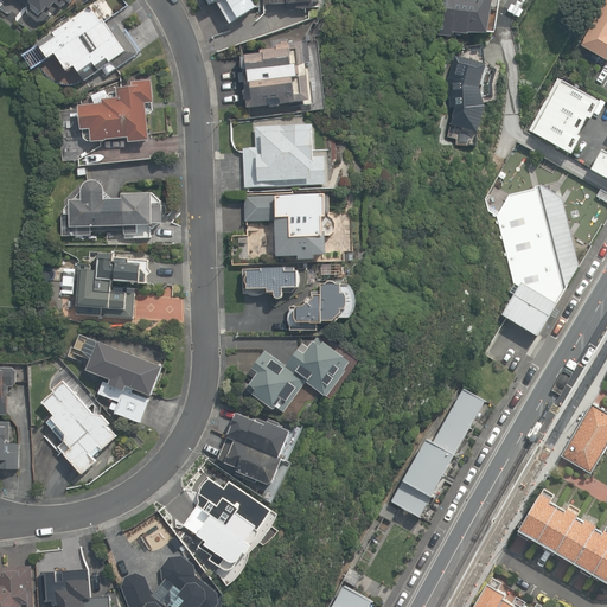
[(23,0),(43,14),(51,2),(61,8),(65,1),(70,5),(72,0),(23,0)]
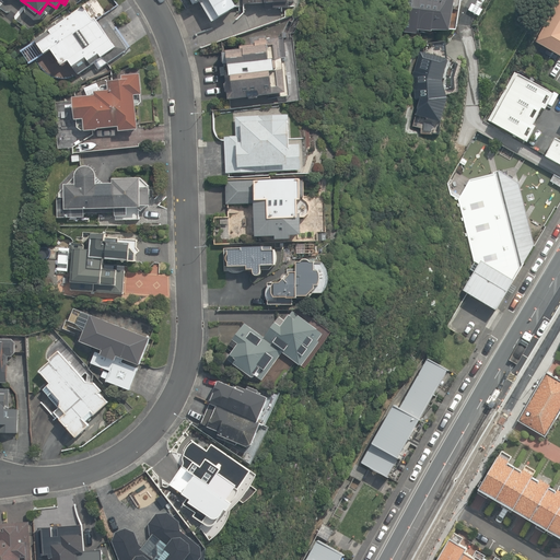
[(188,0),(193,7),(199,2),(211,23),(234,10),(229,0),(188,0)]
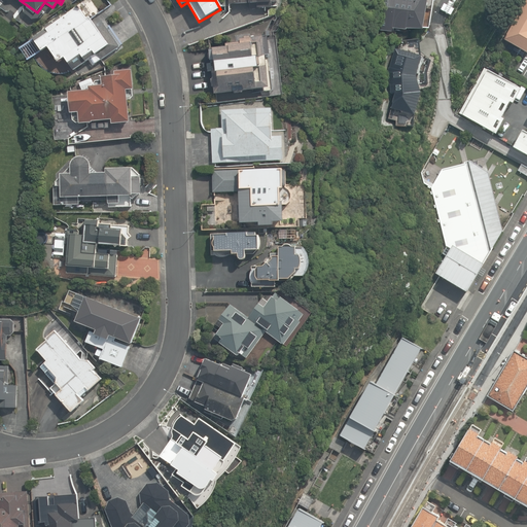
[(382,0),(379,27),(392,29),(393,26),(406,27),(406,25),(422,25),(425,0),(382,0)]
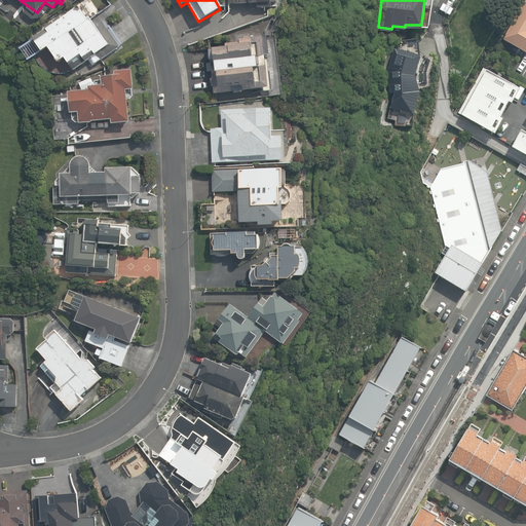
[(525,0),(524,0),(505,35),(525,45),(525,0)]
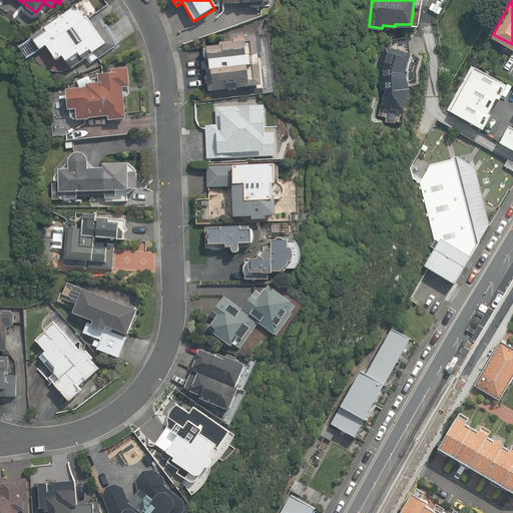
[(46,33),(34,42),(39,50),(46,45),(55,59),(62,55),(70,67),(86,56),(90,63),(116,45),(99,20),(93,24),(86,15),(83,17),(75,6),(43,28),(46,33)]
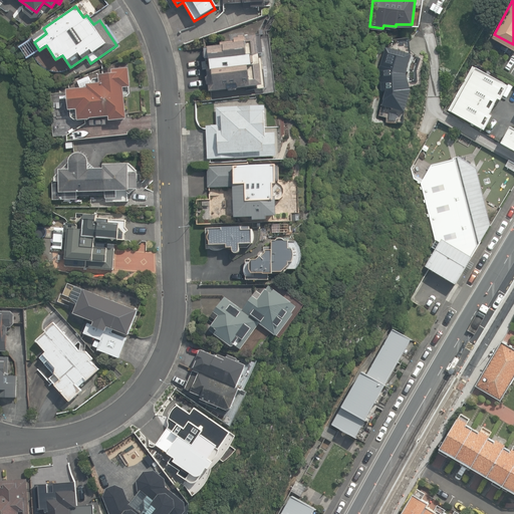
[(204,47),(209,92),(262,86),(256,36),(233,38),(233,44),(204,47)]
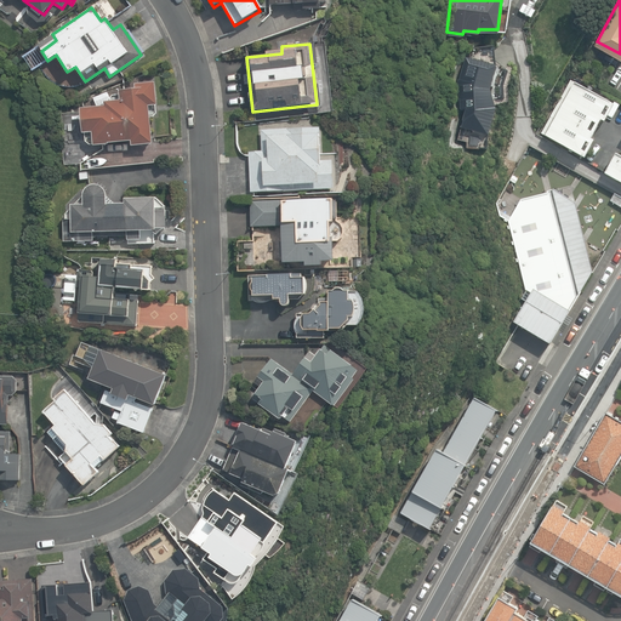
[(495,64),(463,56),(457,78),(461,109),(455,126),(486,134),(495,106),(489,87),(495,64)]
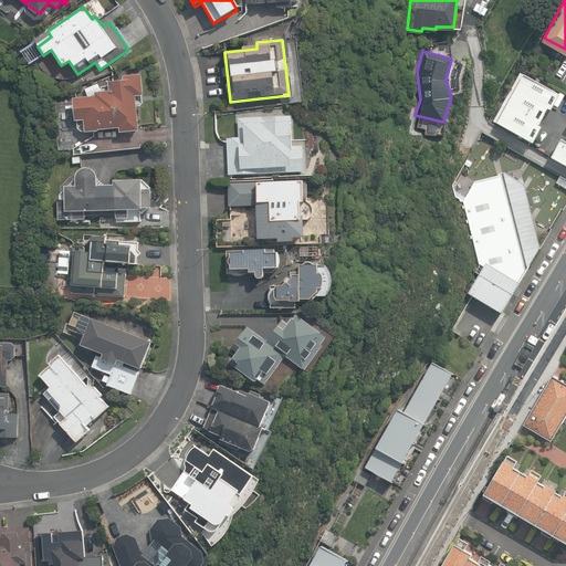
[(561,94),(521,73),(493,124),(533,145),(561,94)]
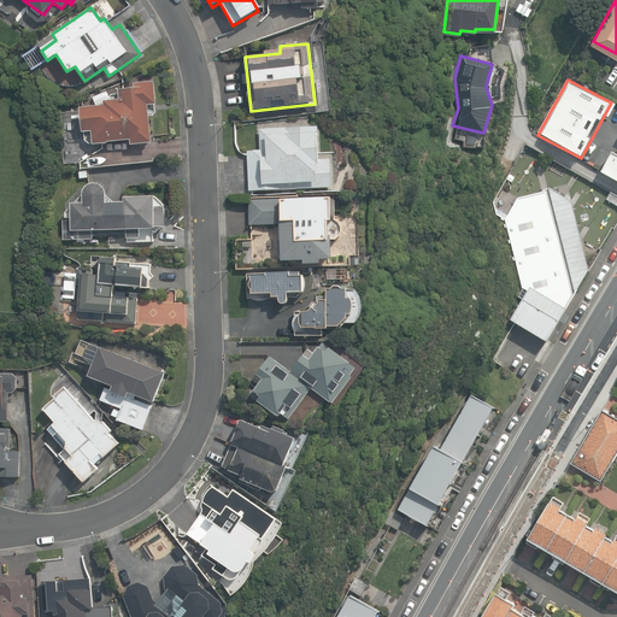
[(104,106),(80,109),(82,131),(92,131),(93,144),(130,141),(130,145),(151,144),(147,106),(156,105),(154,81),(134,83),(134,88),(117,89),(118,100),(104,101),(104,106)]
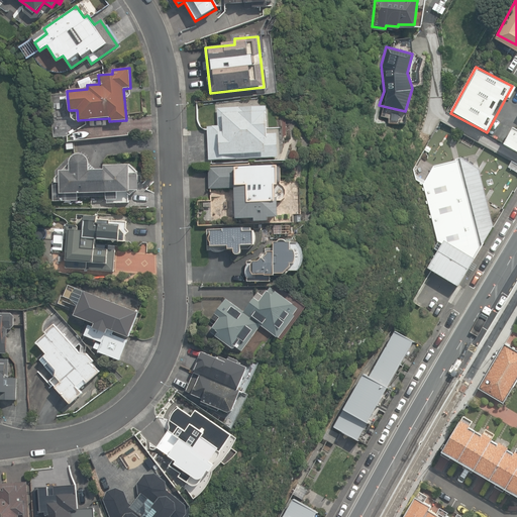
[(265,108),(216,109),(217,126),(206,126),(207,161),(278,159),(277,133),(266,134),(265,108)]
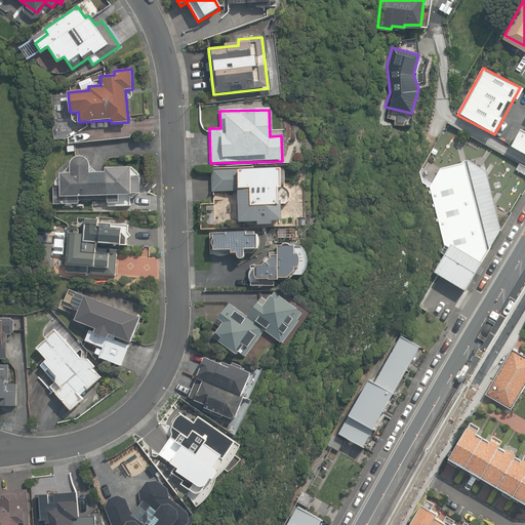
[(524,131),(519,128),(511,146),(524,153),(524,131)]
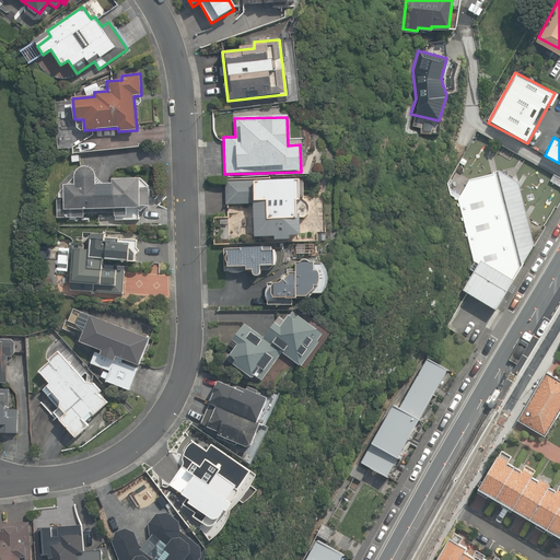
[(499,174),(469,182),(458,201),(474,272),(461,299),(494,317),(532,248),(520,187),(499,174)]
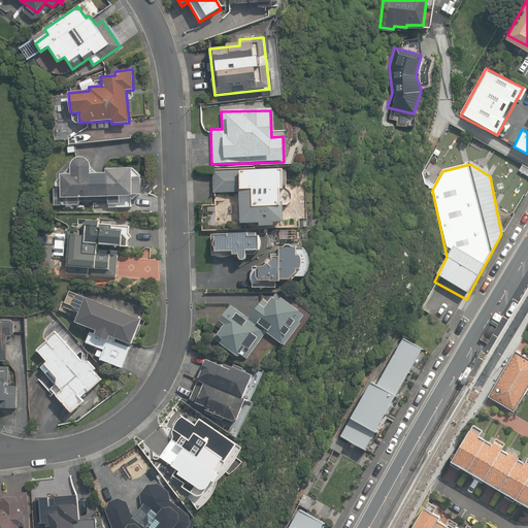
[(53,188),(53,205),(79,205),(79,200),(108,200),(108,206),(131,206),(131,195),(141,194),(141,176),(131,176),(131,168),(104,169),(104,173),(90,174),(90,165),(70,165),(70,173),(59,173),(59,188),(53,188)]
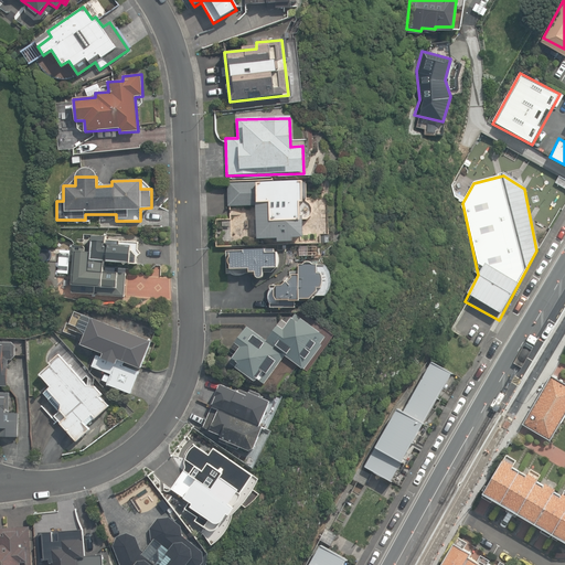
[(256,182),(226,183),(227,206),(255,205),(256,241),(275,241),(275,245),(291,244),(291,238),(301,238),(301,220),(306,220),(305,183),(256,185),(256,182)]
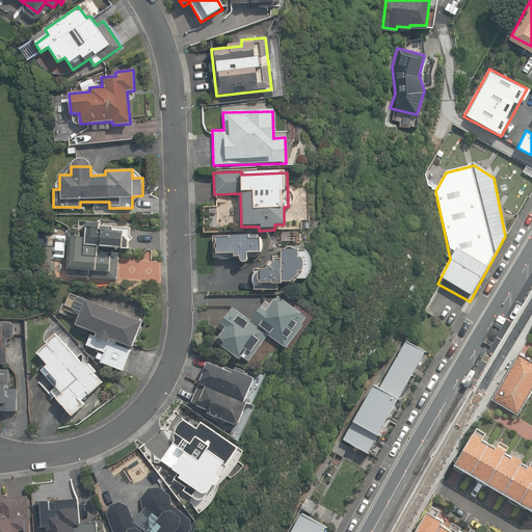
[(85,237),(69,236),(67,269),(103,272),(102,280),(118,281),(121,256),(98,255),(98,245),(127,247),(129,229),(100,225),(100,222),(86,221),(85,237)]
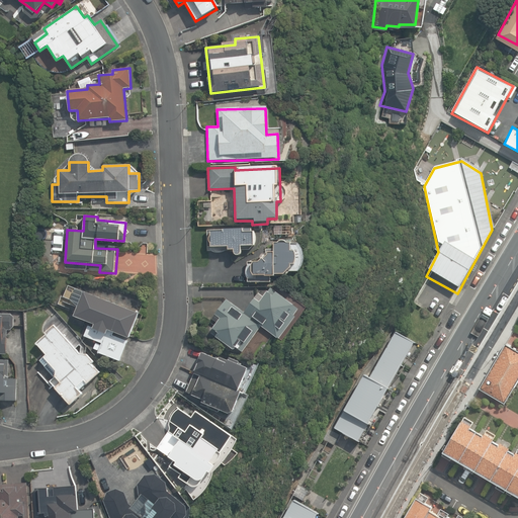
[(252,230),(205,231),(206,252),(233,251),(233,255),(240,254),(240,247),(252,246),(252,230)]
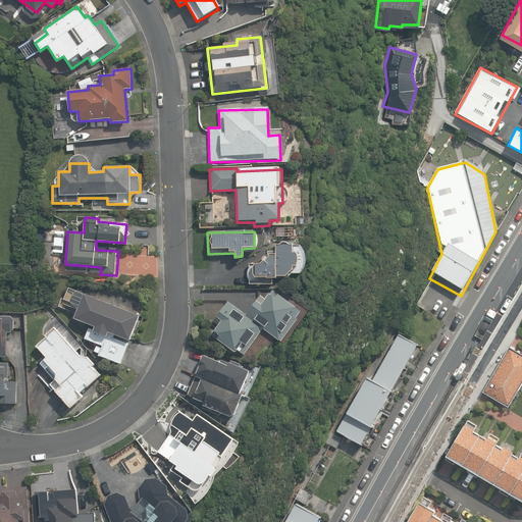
[(260,265),(249,265),(249,285),(272,285),(272,279),(285,279),(294,274),(294,246),(275,246),(275,255),(269,255),(260,265)]
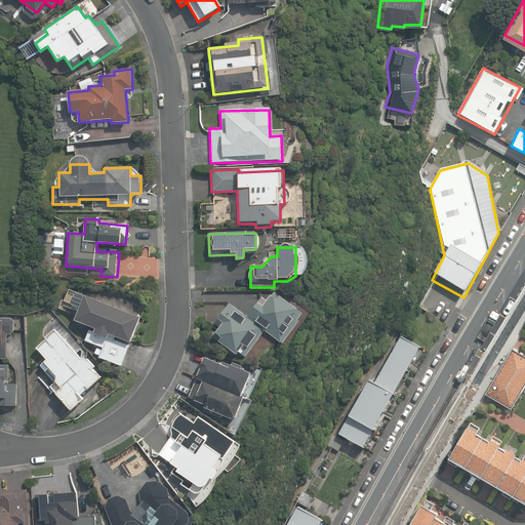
[(257,303),(247,317),(229,305),(217,320),(223,323),(214,335),(220,339),(218,344),(237,356),(243,348),(247,351),(264,328),(282,341),(301,314),(273,293),(264,307),(257,303)]
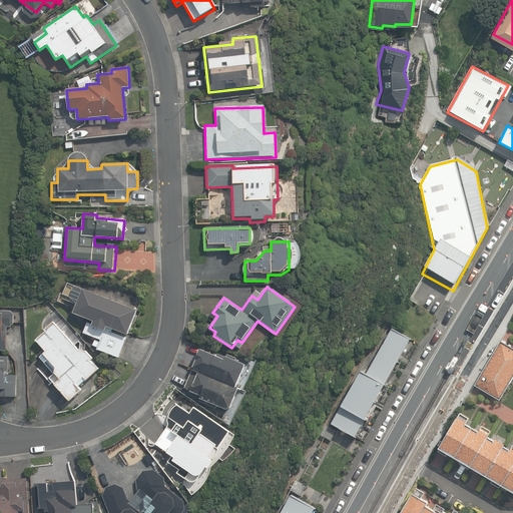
[(136,309),(81,288),(71,314),(92,322),(91,325),(104,331),(106,327),(126,335),(136,309)]
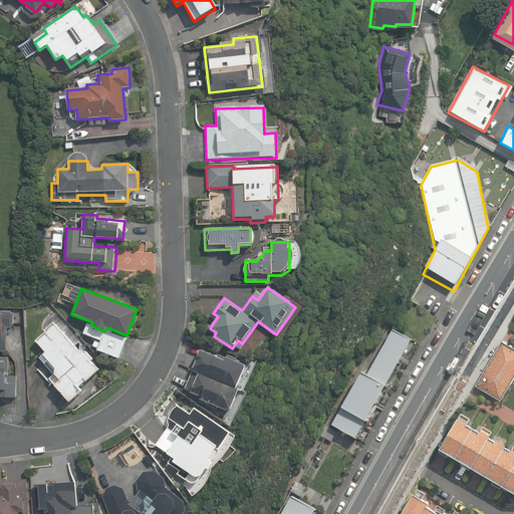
[(12,312),(0,311),(0,351),(7,351),(7,326),(12,326),(12,312)]
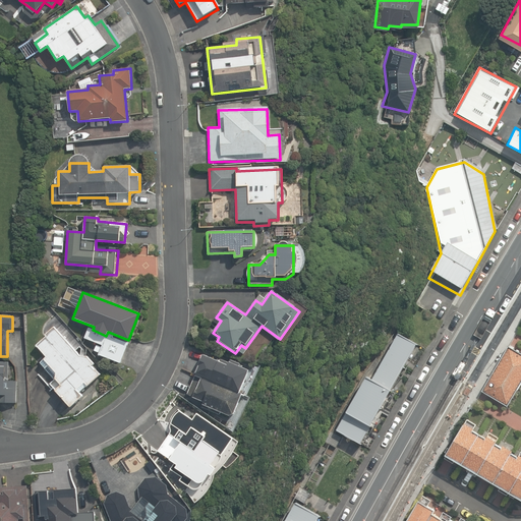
[(81,357),(55,329),(37,345),(47,356),(40,362),(55,380),(50,385),(69,407),(81,397),(75,390),(83,383),(88,387),(101,374),(83,355),(81,357)]
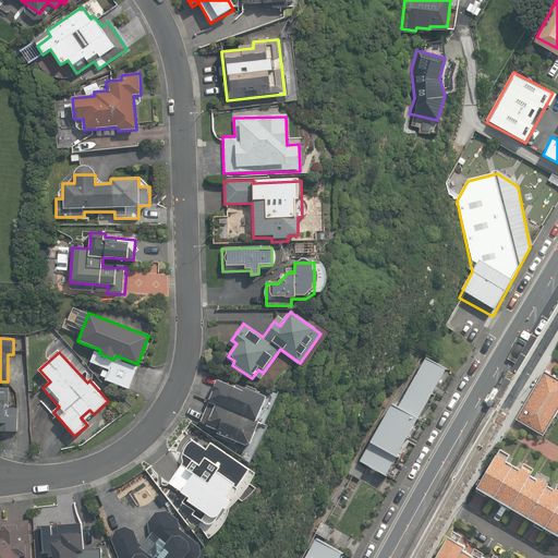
[(451,379),(420,360),(350,477),(381,496),(451,379)]
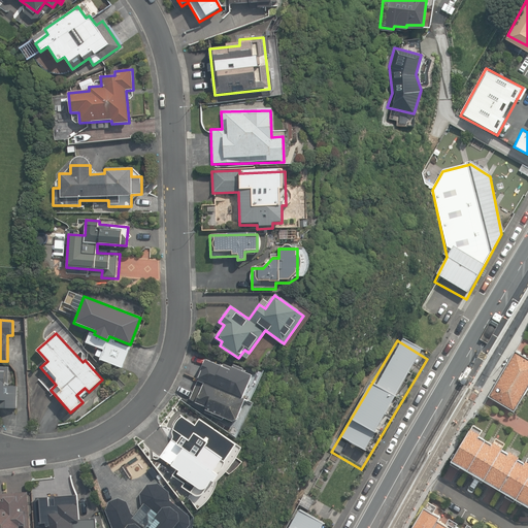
[(488,397),(514,413),(527,388),(527,358),(515,351),(488,397)]
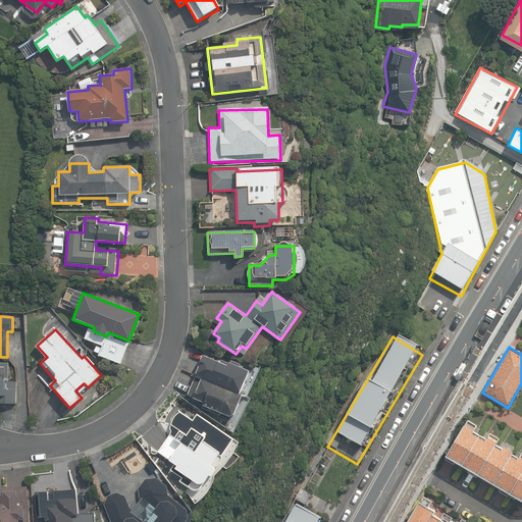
[(226,367),(203,357),(186,397),(203,404),(201,407),(231,420),(242,396),(238,395),(248,371),(227,363),(226,367)]
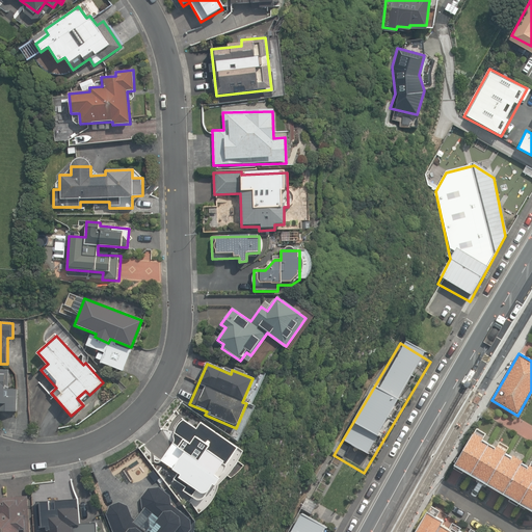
[(8,369),(0,369),(0,409),(17,410),(17,389),(8,389),(8,369)]
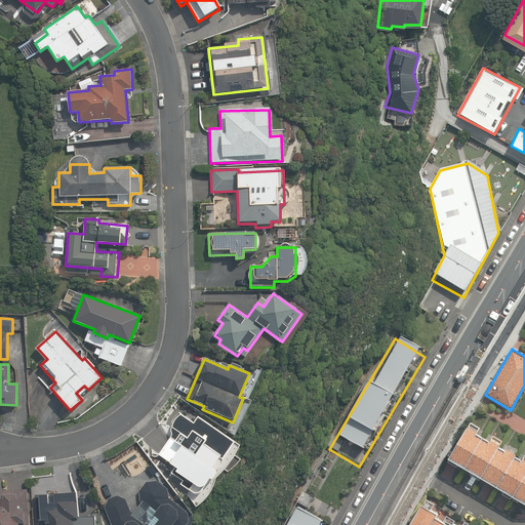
[(194,425),(184,417),(158,455),(177,469),(175,473),(202,491),(235,442),(198,417),(194,425)]
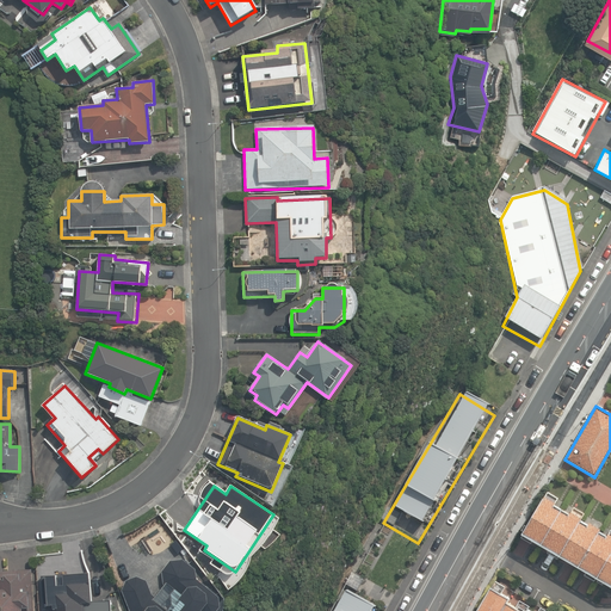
[(610,529),(606,534),(599,529),(602,524),(591,518),(588,523),(581,519),(584,514),(573,508),(571,512),(554,504),(556,500),(544,493),(522,532),(610,585),(610,529)]
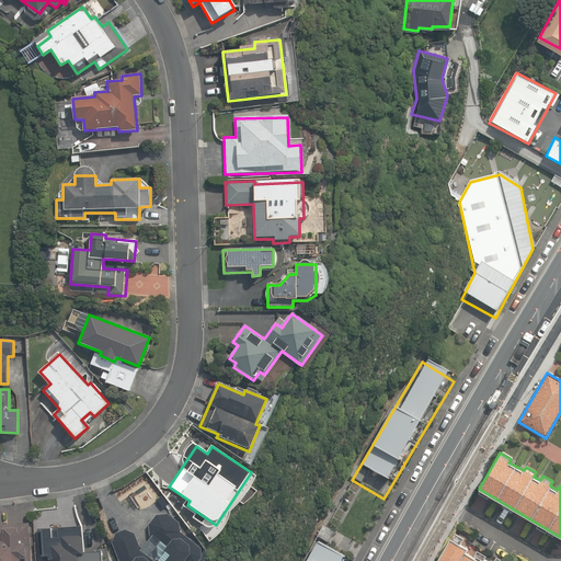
[(126,529),(116,533),(112,542),(118,560),(197,560),(201,557),(201,548),(181,531),(179,523),(169,514),(156,515),(148,524),(150,537),(141,547),(139,546),(135,533),(126,529)]
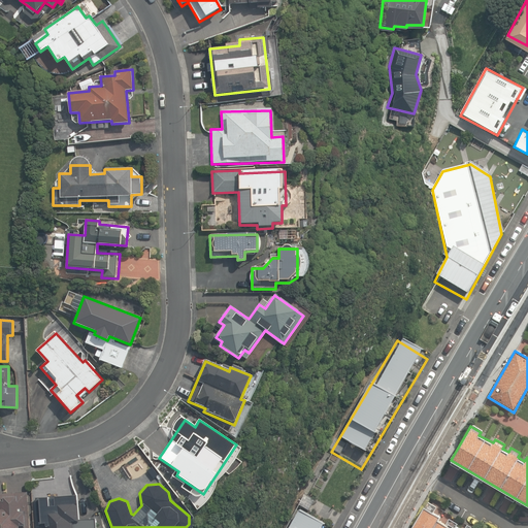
[(0,527),(27,527),(26,493),(0,493),(0,527)]
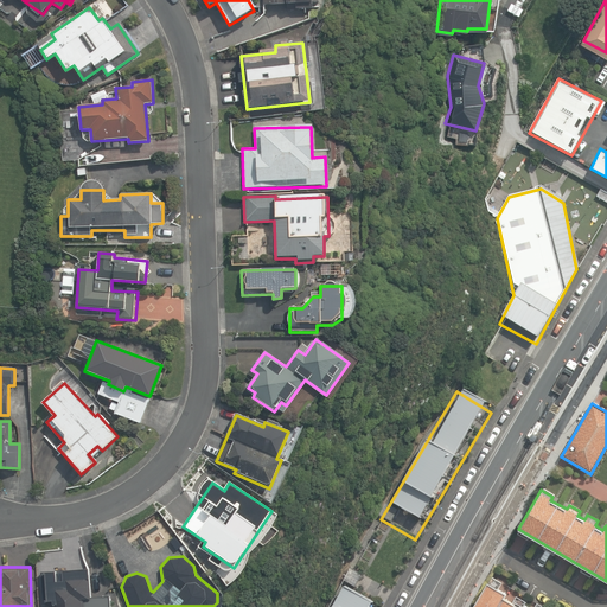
[(89,569),(44,572),(46,602),(49,602),(49,606),(109,606),(109,595),(90,596),(89,569)]
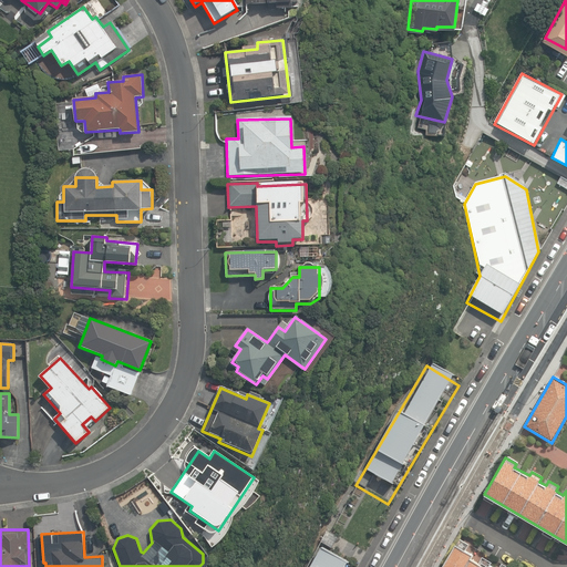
[(462,538),(444,566),(511,566),(512,566),(503,562),(498,566),(495,566),(493,565),(492,566),(487,566),(488,566),(491,562),(482,556),(478,562),(473,559),(475,555),(467,550),(471,544),(462,538)]
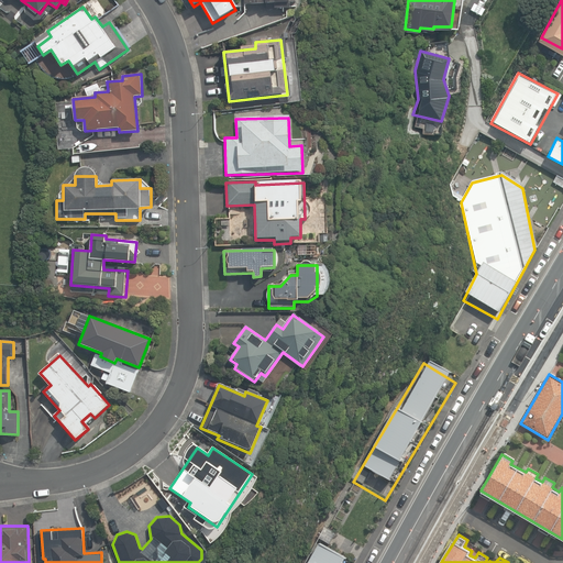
[(351,562),(353,560),(321,541),(308,562),(351,562)]
